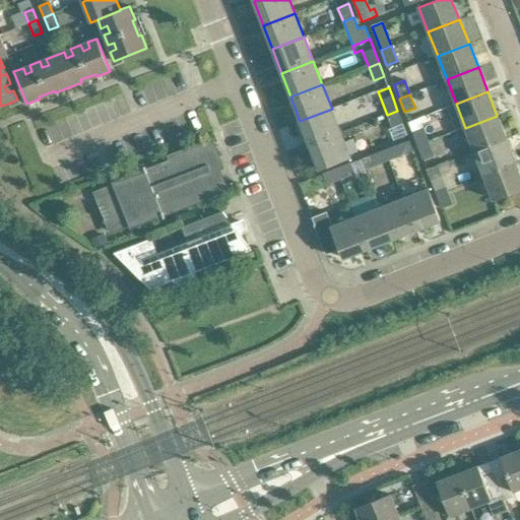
[(341,132),(332,109),(300,121),(310,144),(341,132)]
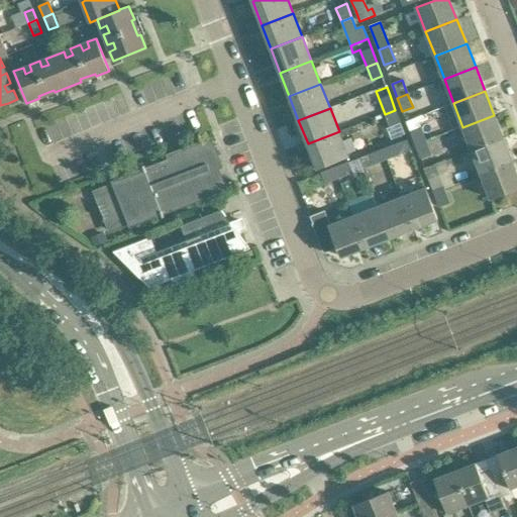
[(400,123),(395,110),(385,114),(390,127),(400,123)]
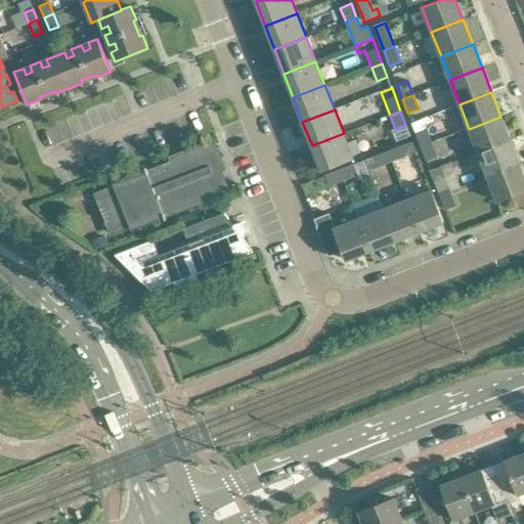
[(510,141),(500,117),(469,129),(478,154),(510,141)]
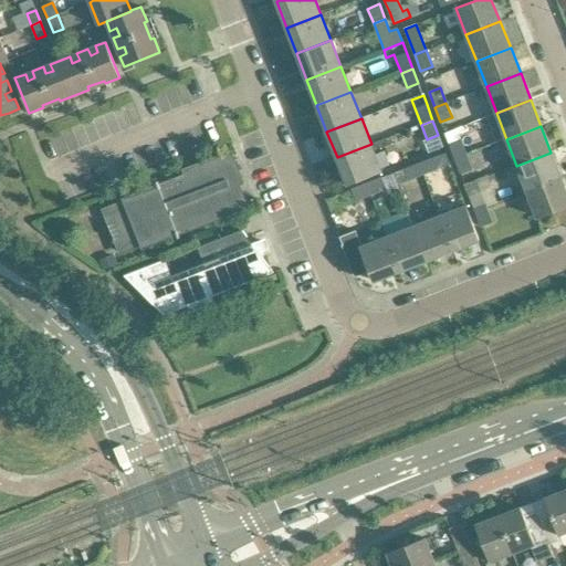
[(454,159),(467,155),(456,128),(444,133),(454,159)]
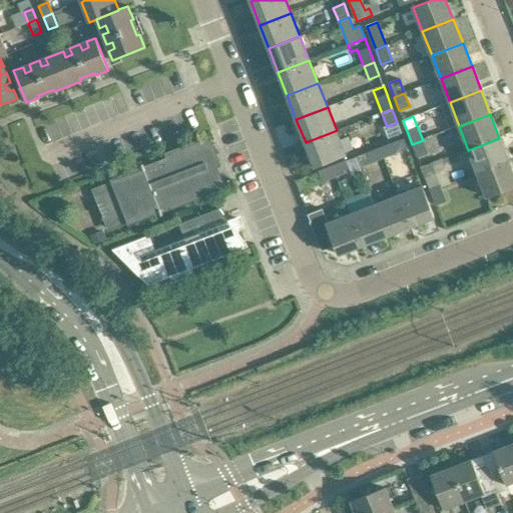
[(346,154),(337,130),(306,142),(315,166),(346,154)]
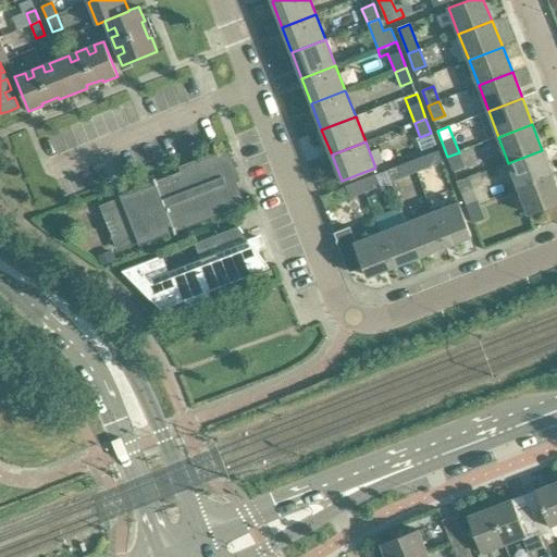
[(438,150),(411,161),(416,172),(432,166),(443,161),(438,150)]
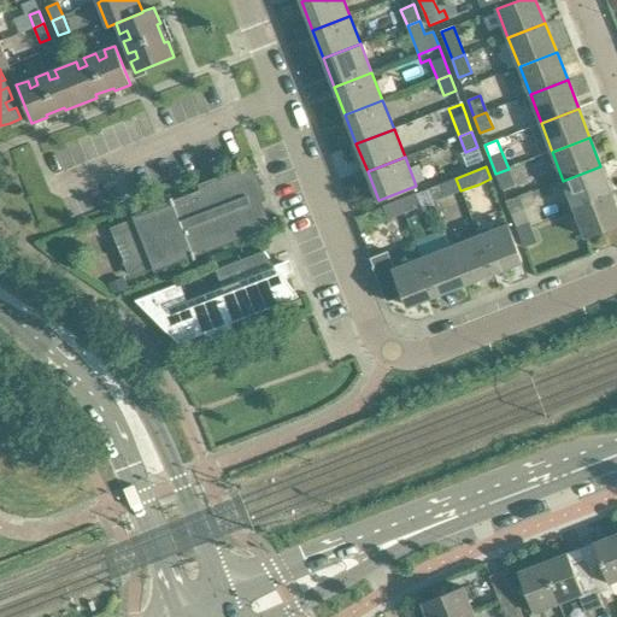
[(611,194),(600,166),(563,181),(574,209),(611,194)]
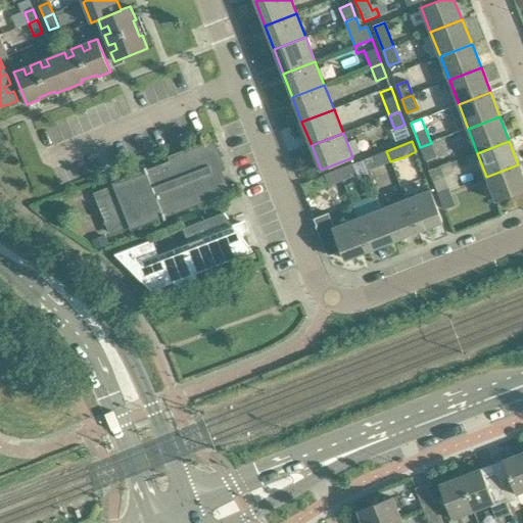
[(436,156),(431,143),(420,147),(425,160),(436,156)]
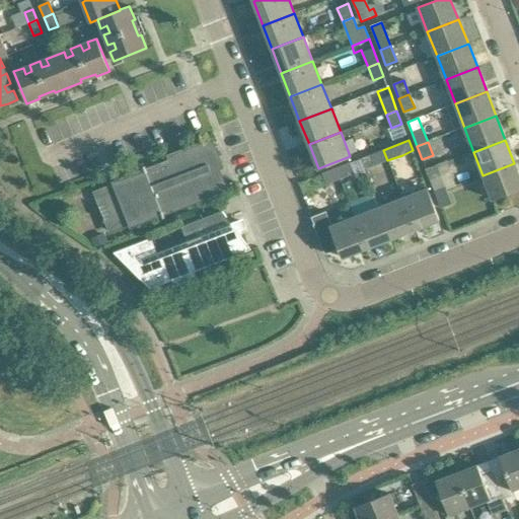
[(210,144),(168,160),(169,164),(147,173),(144,166),(143,167),(145,172),(118,183),(119,183),(95,193),(110,231),(133,222),(134,223),(160,213),(163,218),(164,218),(162,212),(222,188),(216,171),(219,170),(210,144)]
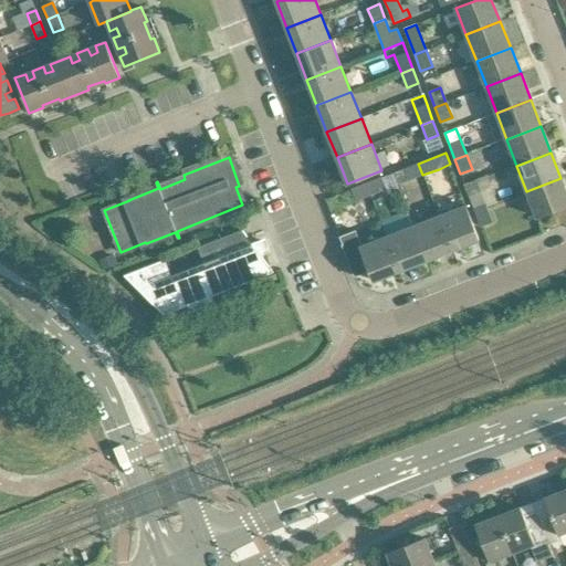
[(422,175),(418,164),(404,169),(408,180),(422,175)]
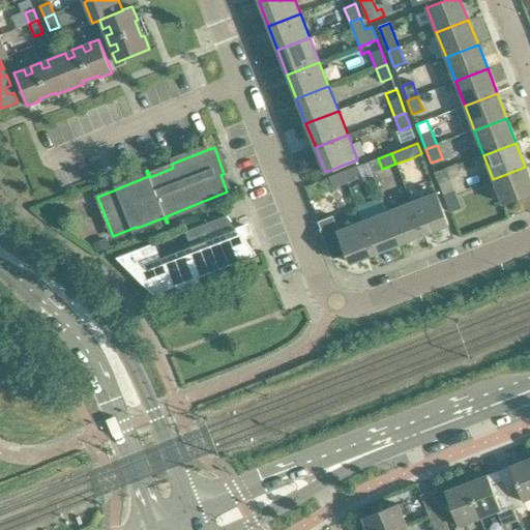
[(358,166),(343,172),(347,182),(362,177),(358,166)]
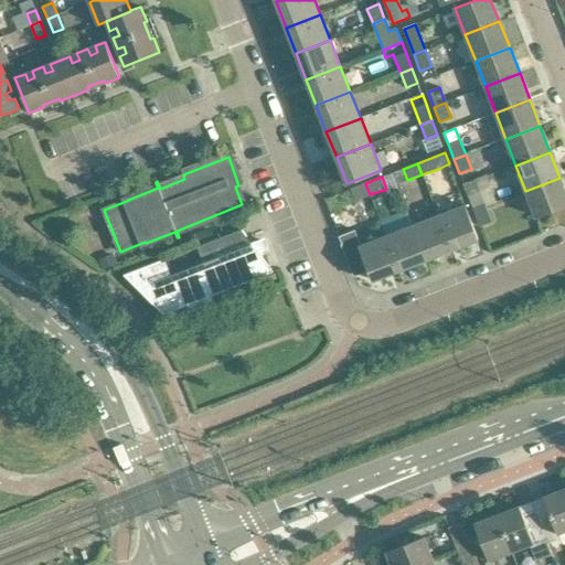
[(564,205),(564,191),(560,178),(525,191),(535,217),(564,205)]
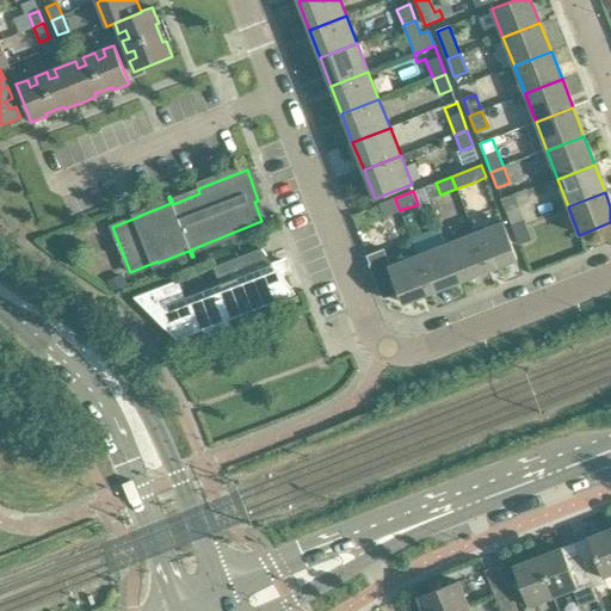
[(506,211),(512,228),(525,223),(536,218),(526,195),(504,204),(506,211)]
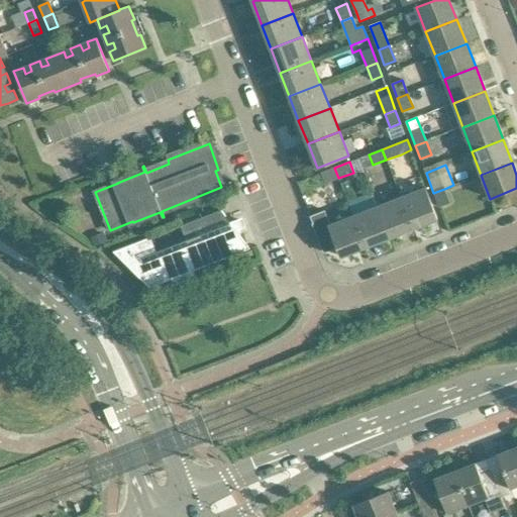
[(338,178),(334,168),(321,173),(325,183),(338,178)]
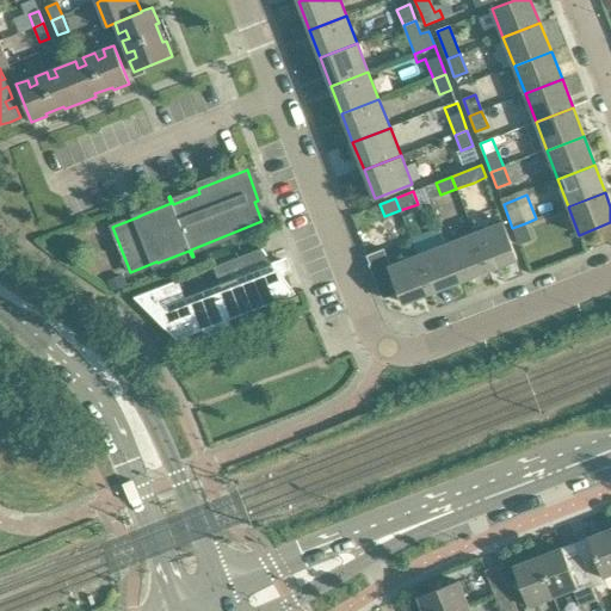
[(503,222),(474,234),(488,270),(517,259),(503,222)]
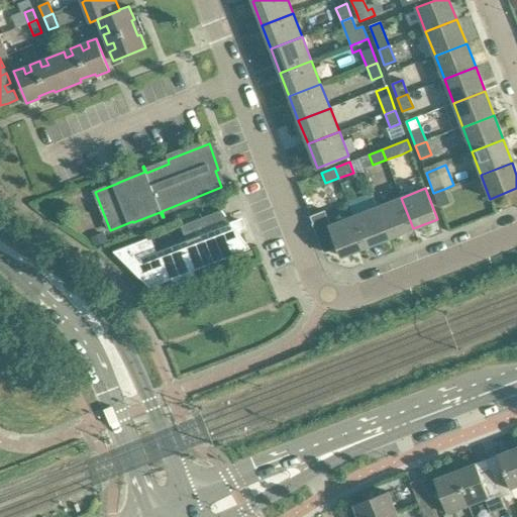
[(449,202),(444,189),(433,193),(439,206),(449,202)]
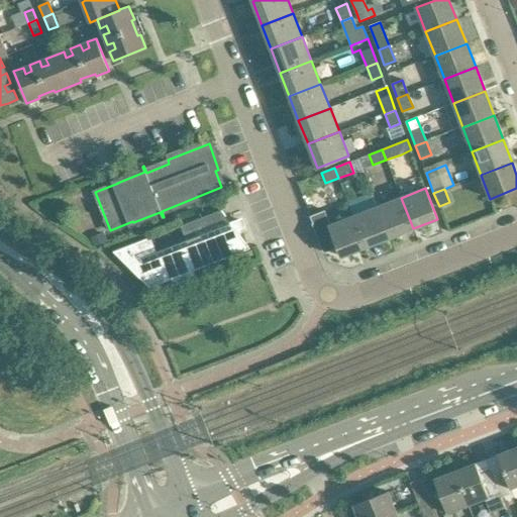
[(413,228),(401,198),(378,207),(390,238),(413,228)]
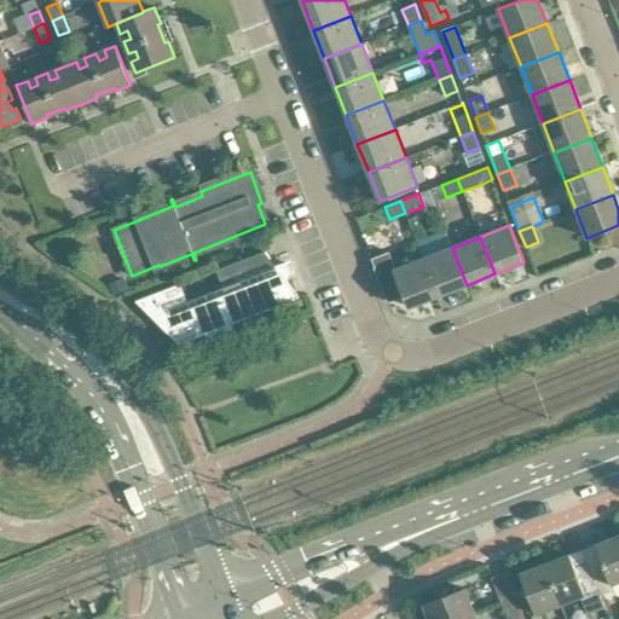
[(467,285),(452,248),(423,259),(438,296),(467,285)]
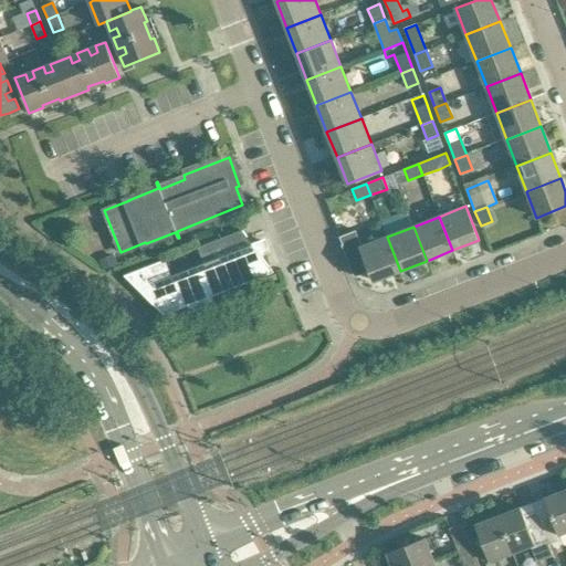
[(212,296),(273,273),(260,255),(265,253),(261,241),(252,244),(242,230),(198,247),(203,262),(171,275),(165,259),(124,275),(165,315),(165,314),(167,314),(188,306),(190,313),(216,304),(212,296)]
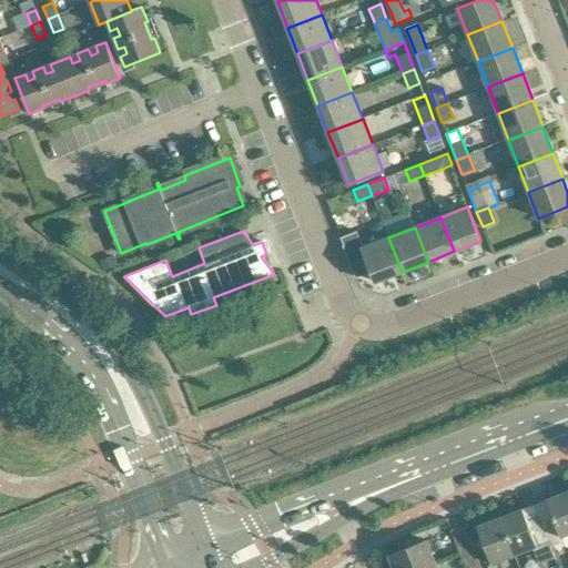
[(402,272),(388,237),(364,247),(357,231),(341,237),(356,277),(357,276),(356,276),(371,271),(375,282),(402,272)]
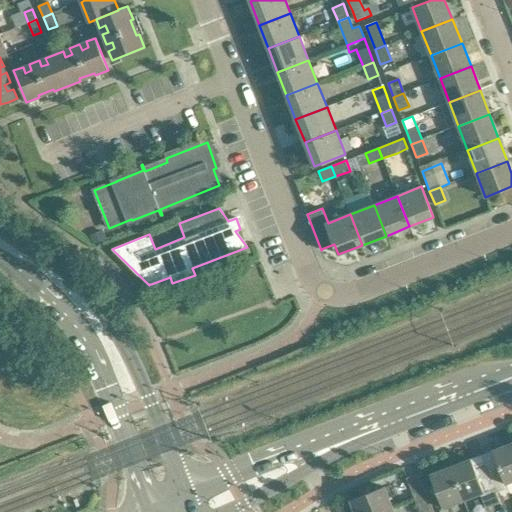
[(102,231),(90,236),(94,245),(106,240),(102,231)]
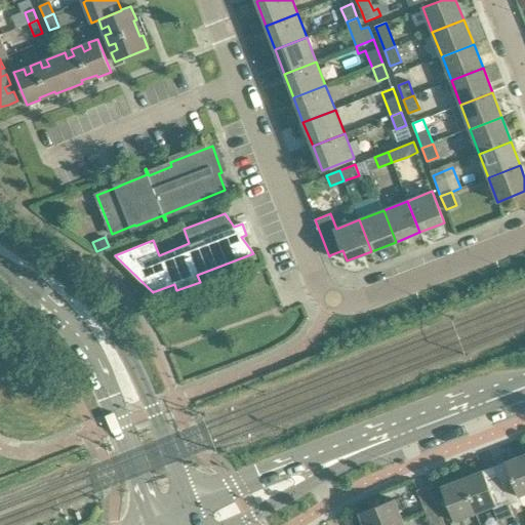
[(524,493),(524,455),(524,454),(503,462),(506,466),(494,470),(508,506),(521,500),(519,495),(524,493)]
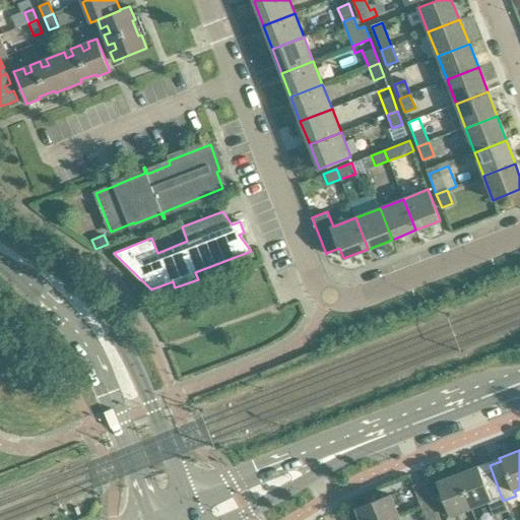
[(503,501),(490,465),(479,469),(478,466),(457,474),(469,509),(491,501),(492,506),(503,501)]
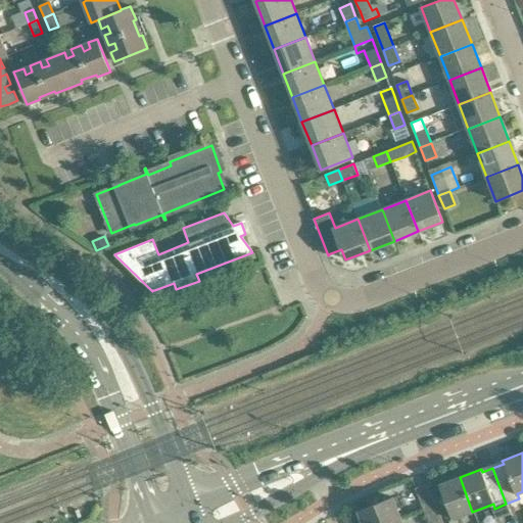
[(472,512),(460,477),(439,485),(453,519),(472,512)]
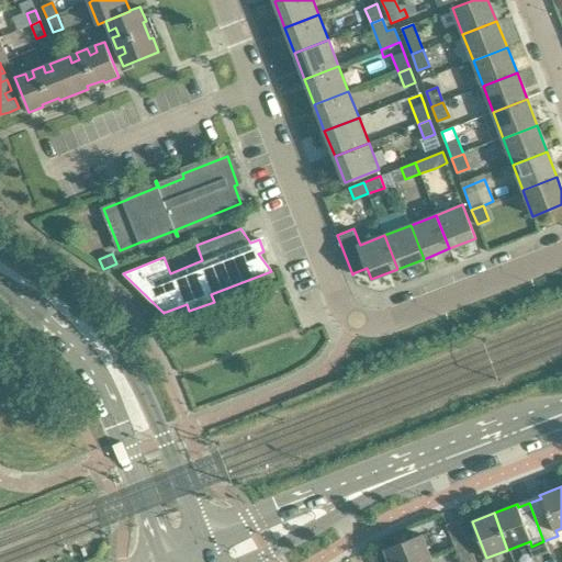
[(456,549),(469,543),(459,519),(446,525),(456,549)]
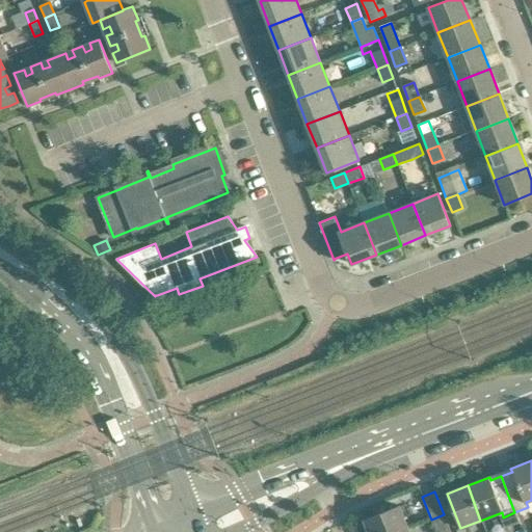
[(399,531),(407,529),(399,506),(364,520),(369,531),(399,531)]
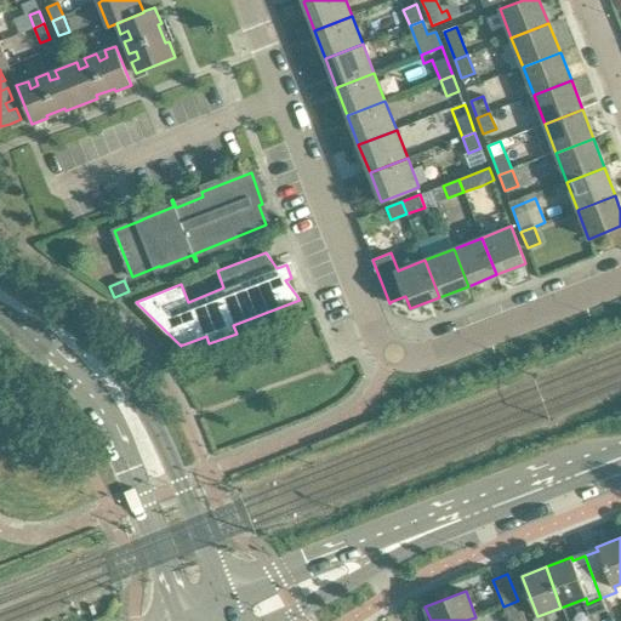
[(505,613),(507,620),(525,620),(519,607),(505,613)]
